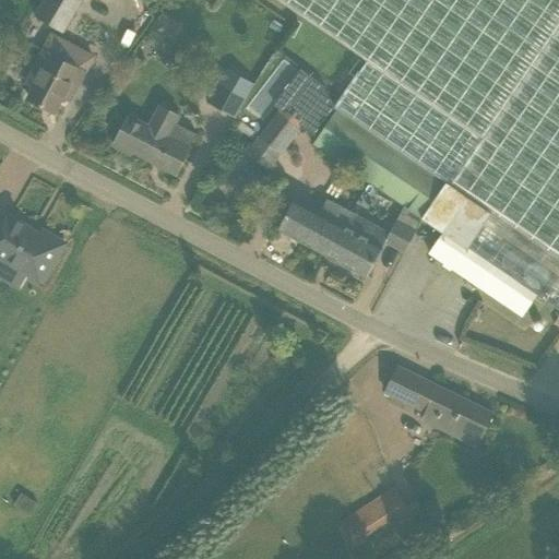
[(64,33),(83,0),(45,0),(36,15),(64,33)]
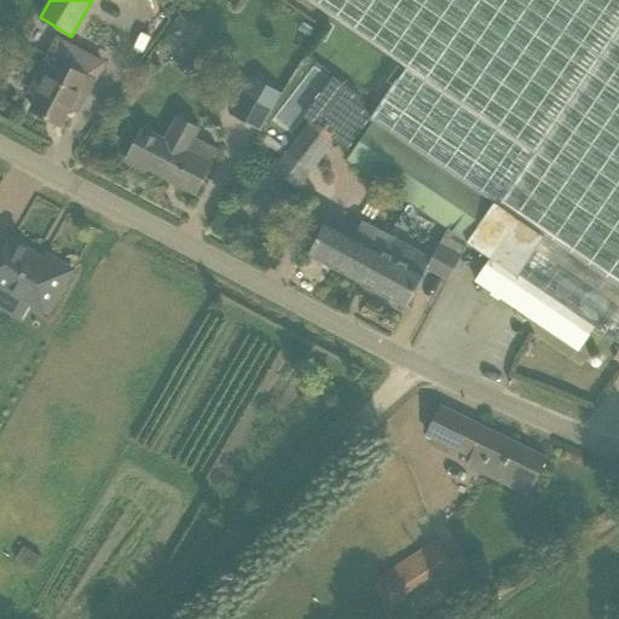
[(347,158),(447,227),(468,242),(490,256),(474,281),(578,351),(595,325),(618,341),(618,0),(308,0),(409,68),(347,158)]
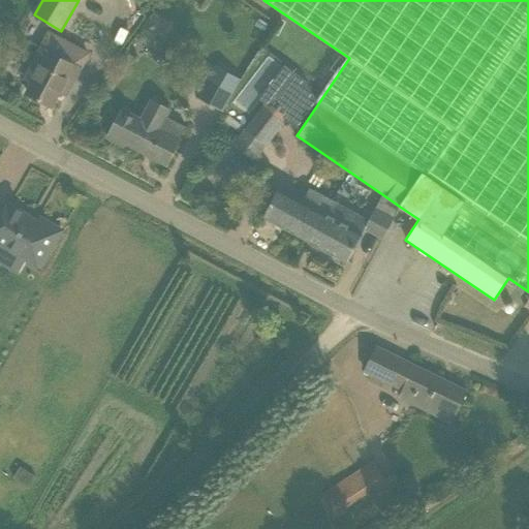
[(34,60),(25,78),(33,82),(27,92),(52,105),(60,91),(67,94),(81,68),(50,52),(41,48),(34,60)]
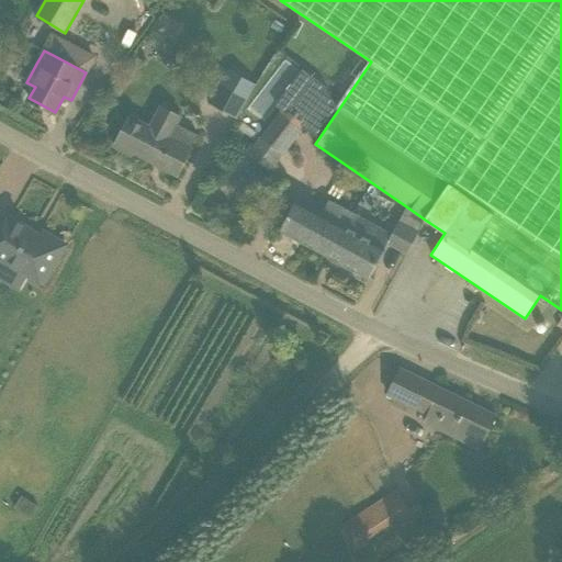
[(228,70),(220,86),(232,92),(223,110),(236,117),(255,85),(228,70)]
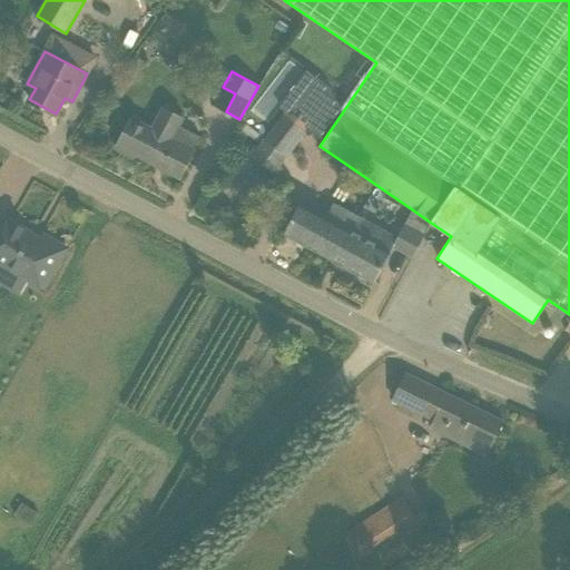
[(308,84),(257,148),(279,167),(310,129),(318,136),(340,109),(308,84)]
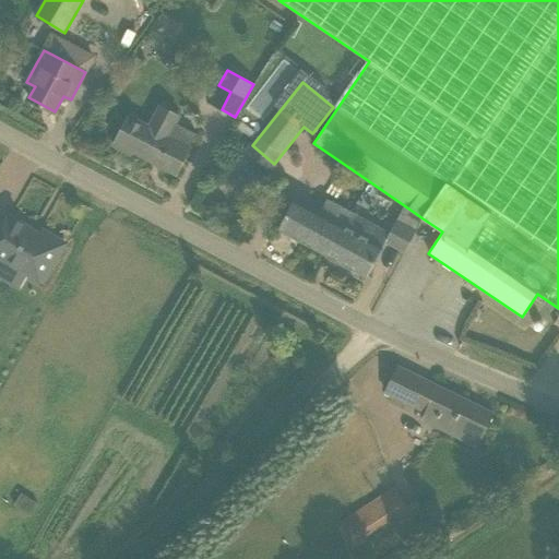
[(159,106),(151,123),(130,114),(114,145),(131,154),(131,153),(175,176),(190,147),(197,133),(176,122),(179,116),(159,106)]
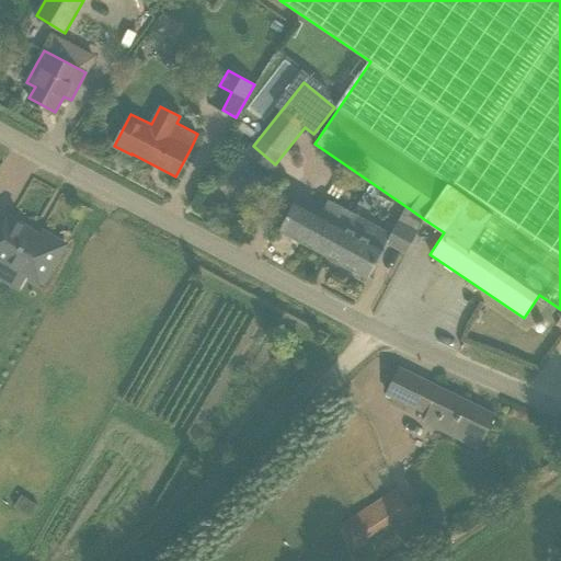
[(279,230),(328,255),(351,213),(328,199),(321,213),(296,199),(279,230)]
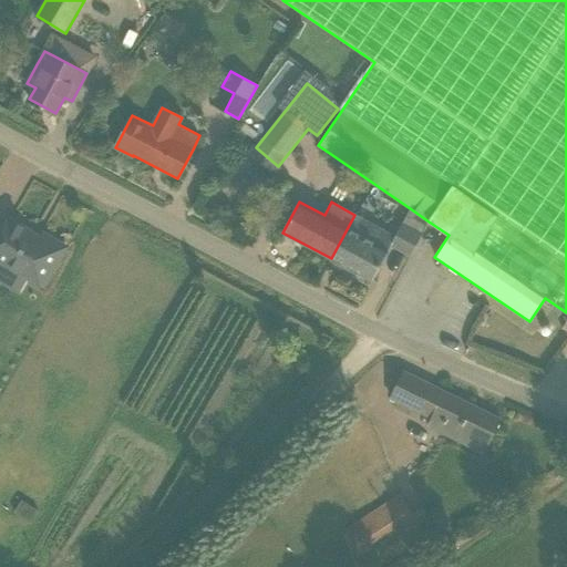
[(422,234),(429,222),(410,208),(402,223),(422,234)]
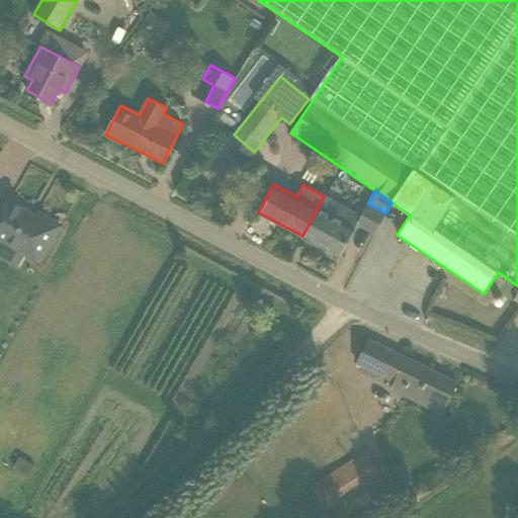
[(361,216),(324,196),(303,236),(340,256),(361,217),(361,216)]
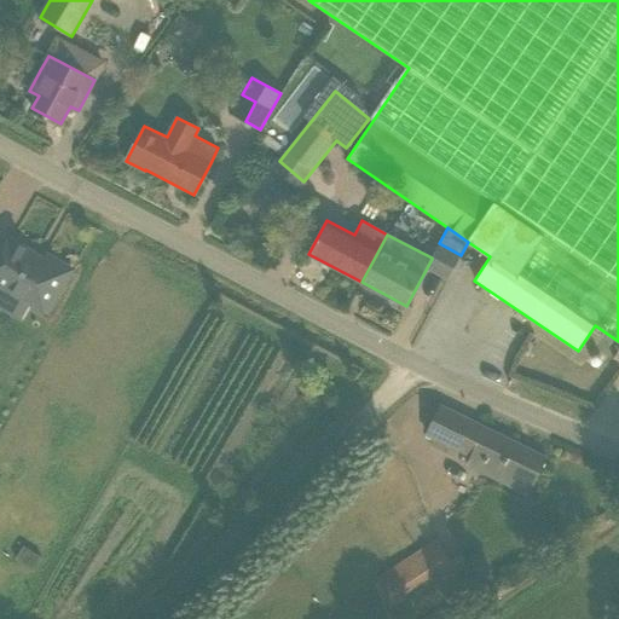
[(0,258),(0,283),(47,311),(70,268),(47,255),(45,259),(11,239),(0,258)]
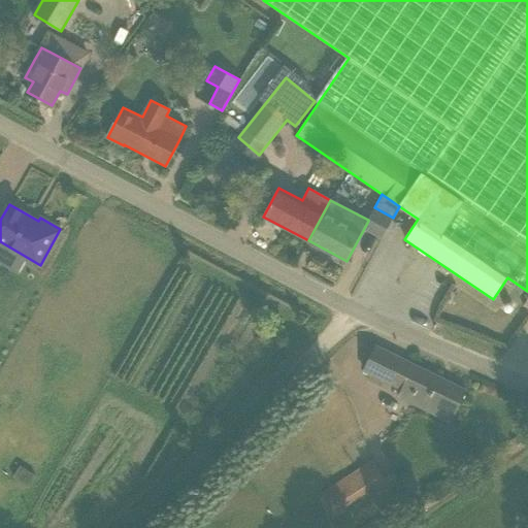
[(375,345),(364,369),(402,389),(399,396),(451,422),(466,390),(375,345)]
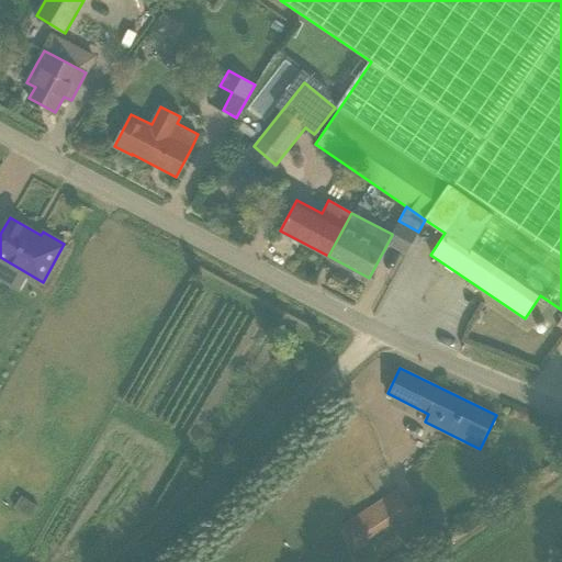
[(396,489),(344,524),(359,547),(412,512),(396,489)]
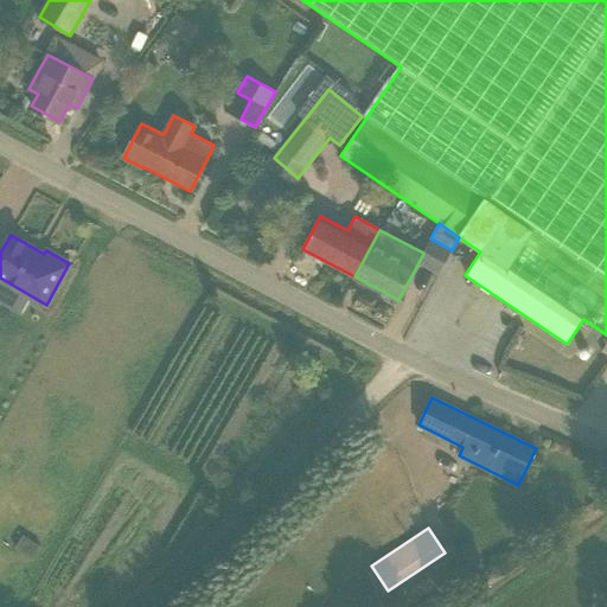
[(40,545),(23,535),(14,548),(33,560),(40,545)]
